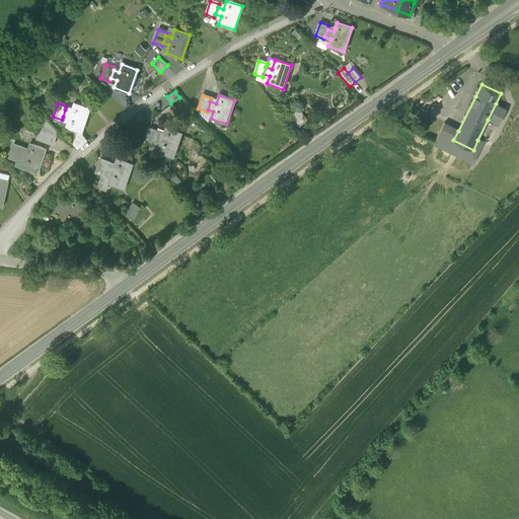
[(89,108),(73,103),(71,110),(65,109),(63,117),(68,119),(66,127),(78,131),(81,132),(89,108)]
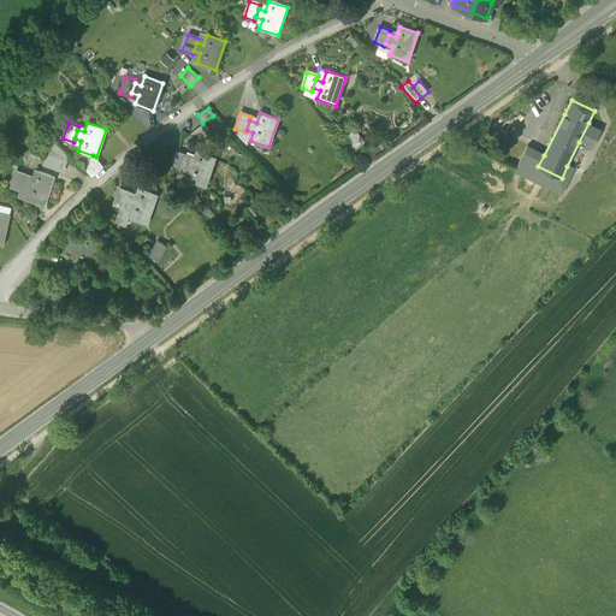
[(201,147),(215,135),(205,123),(191,135),(201,147)]
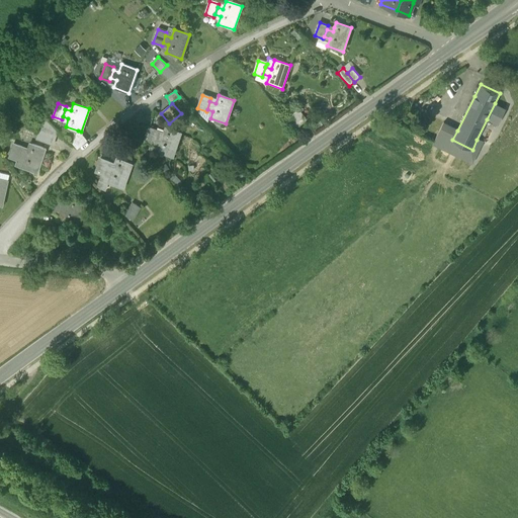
[(495,103),(487,119),(498,124),(505,108),(495,103)]
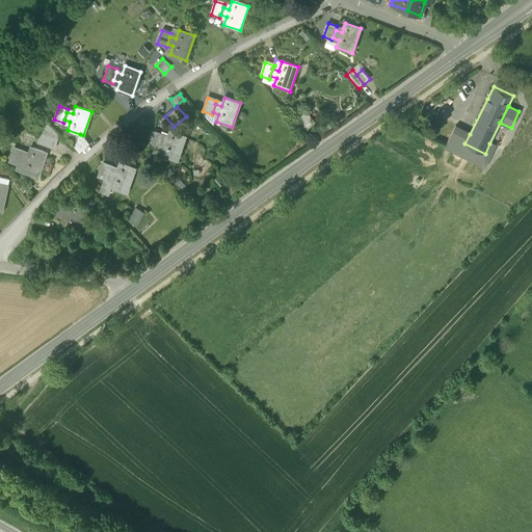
[(307,114),(294,125),(301,134),(314,124),(307,114)]
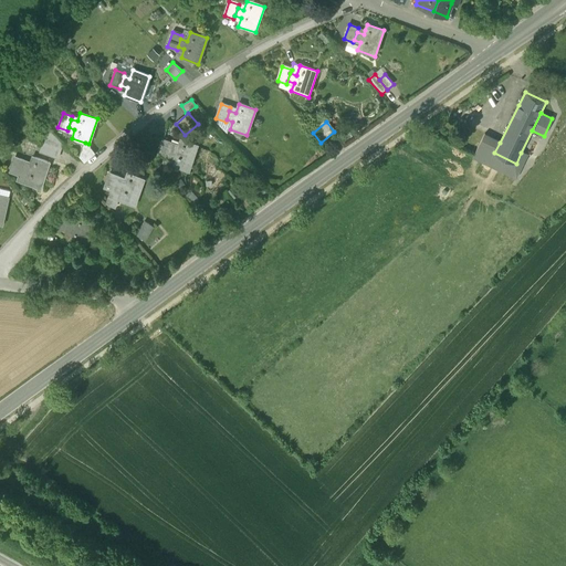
[(62,143),(49,128),(46,130),(40,153),(58,158),(61,149),(60,148),(62,143)]
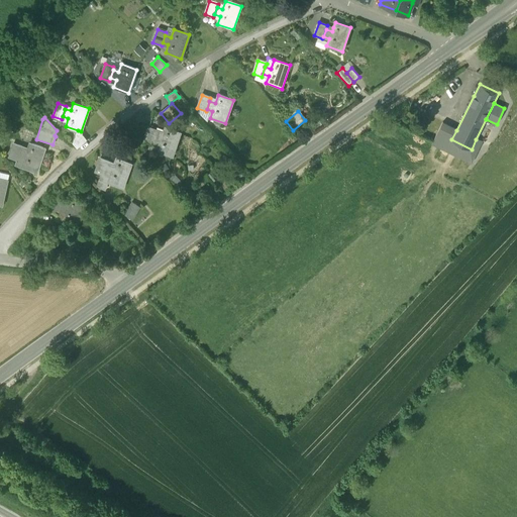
[(456,130),(442,123),(433,142),(472,161),(481,141),(476,139),(472,149),(451,139),(456,130)]
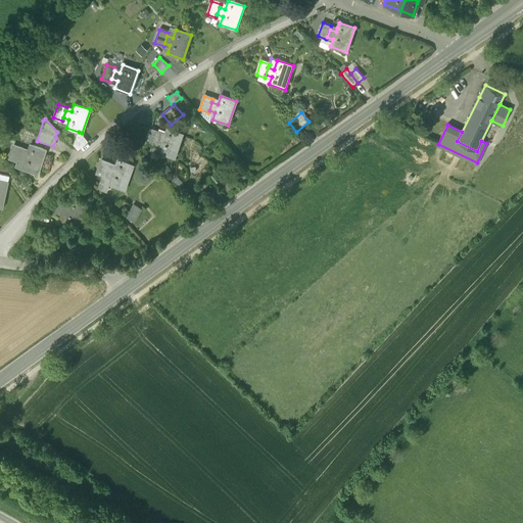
[(183,135),(167,129),(163,138),(158,136),(155,143),(161,145),(158,153),(175,158),(183,135)]
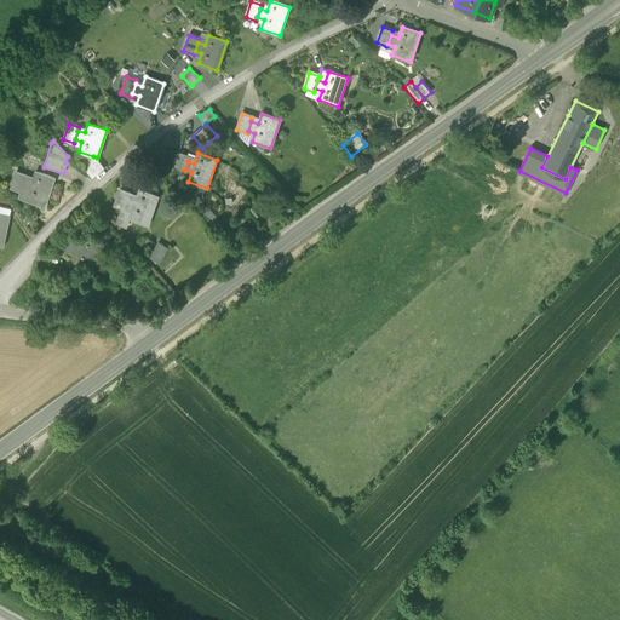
[(189,158),(178,154),(172,170),(183,173),(188,161),(189,158)]
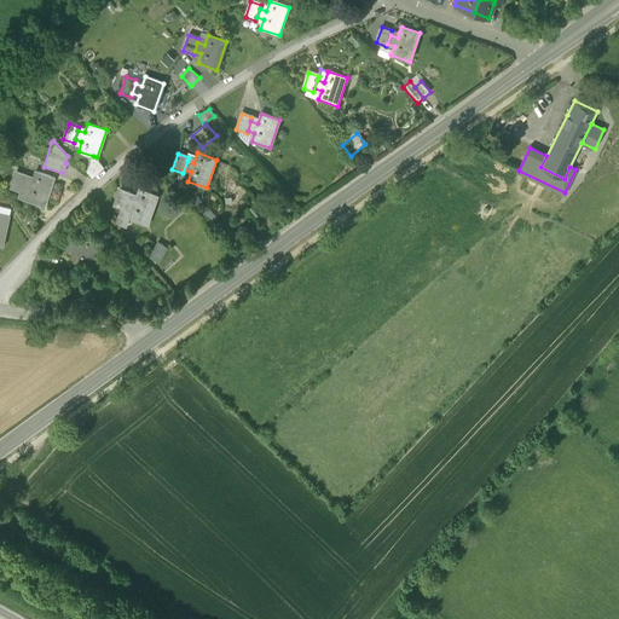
[(97,157),(93,156),(87,172),(92,177),(103,168),(98,162),(97,157)]
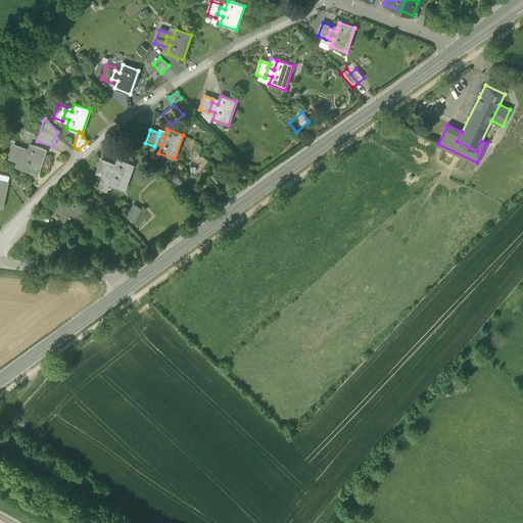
[(28,150),(13,145),(9,158),(17,161),(18,158),(21,151),(27,152),(28,150)]
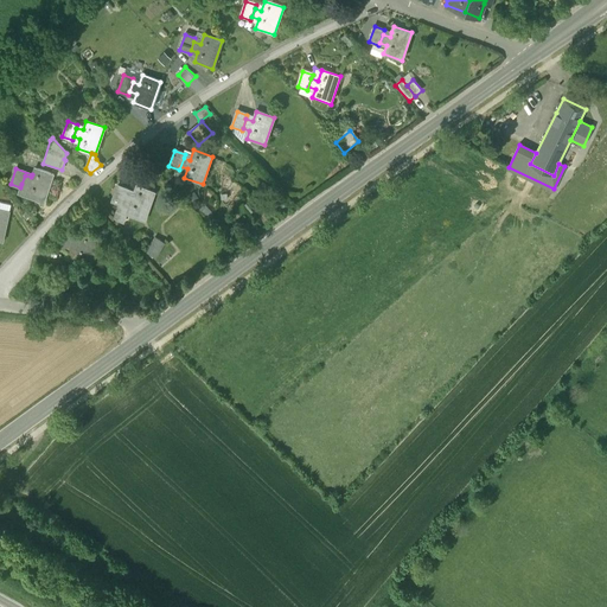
[(53,174),(34,168),(32,174),(31,177),(25,176),(21,184),(29,186),(25,196),(44,202),(53,174)]
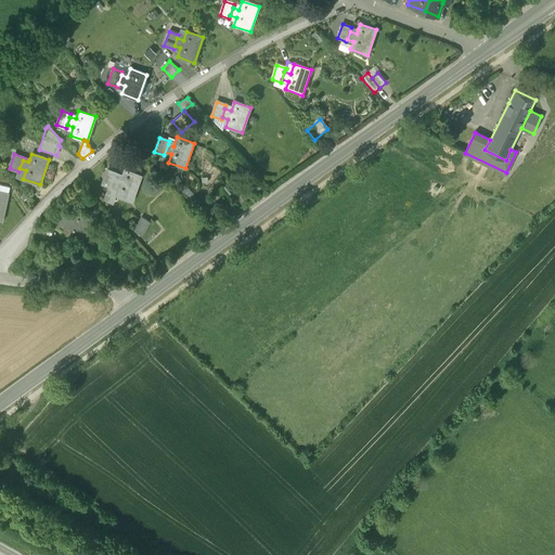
[(116,173),(107,170),(102,184),(112,188),(115,177),(116,173)]
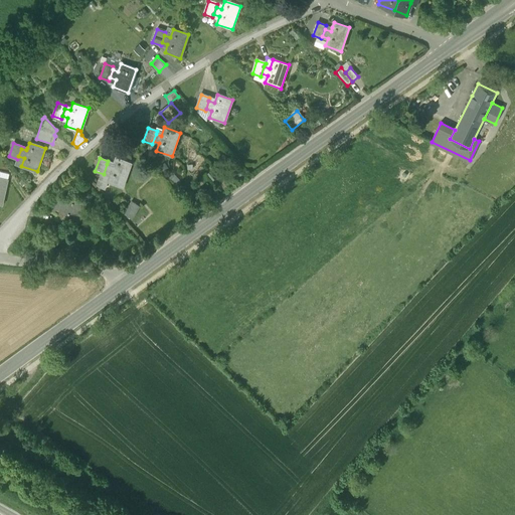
[(131,163),(116,158),(113,166),(107,164),(105,171),(110,173),(108,181),(123,186),(131,163)]
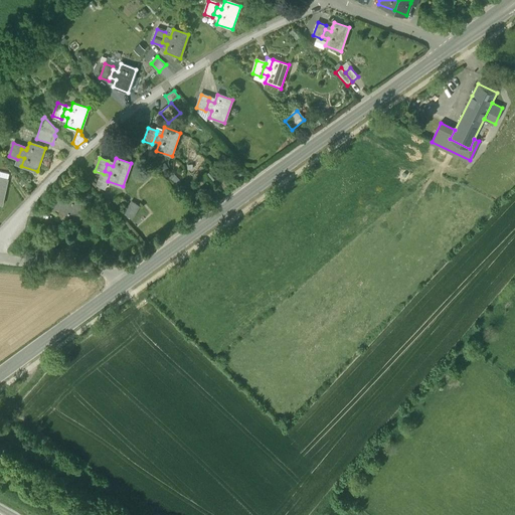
[(0,171),(0,177),(8,180),(9,174),(0,171)]
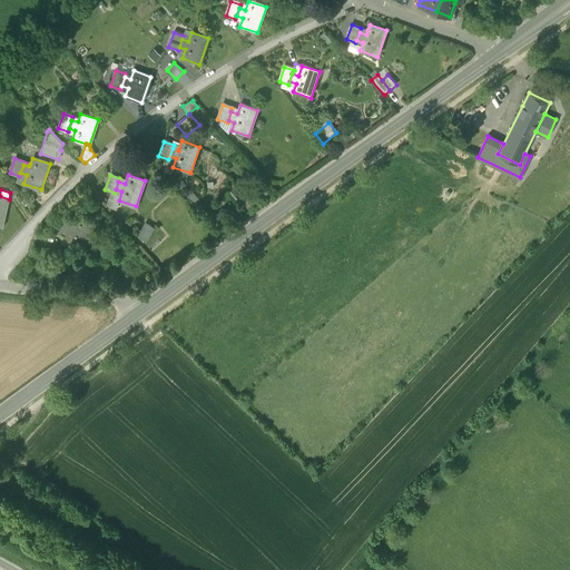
[(69,219),(60,216),(55,231),(65,234),(66,231),(68,223),(69,219)]
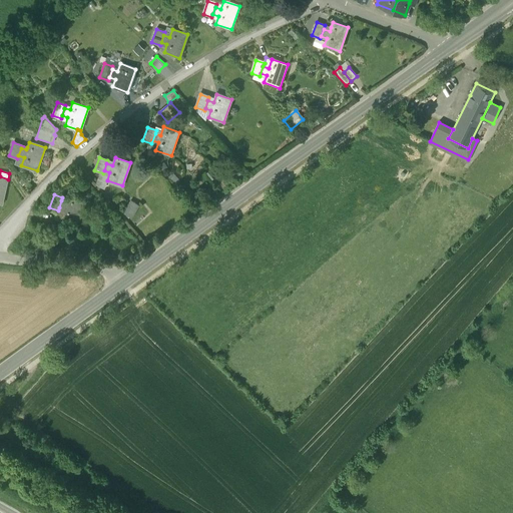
[(68,199),(67,202),(61,200),(59,207),(64,210),(61,217),(77,223),(85,200),(70,194),(68,199)]
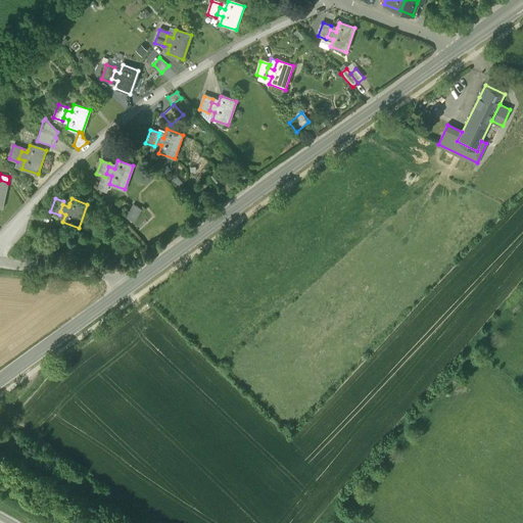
[(134,203),(125,218),(134,224),(143,208),(134,203)]
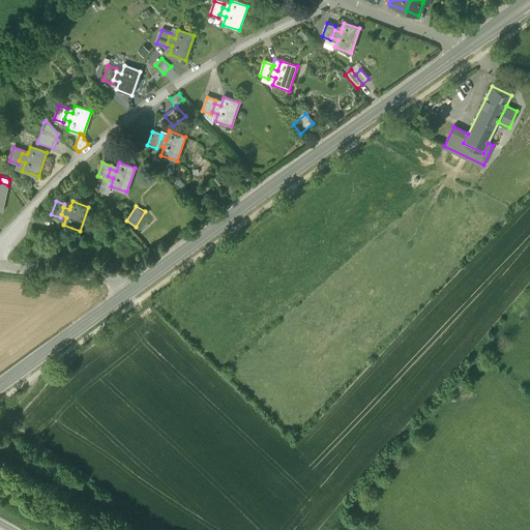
[(61,214),(60,217),(58,223),(63,225),(66,217),(61,214)]
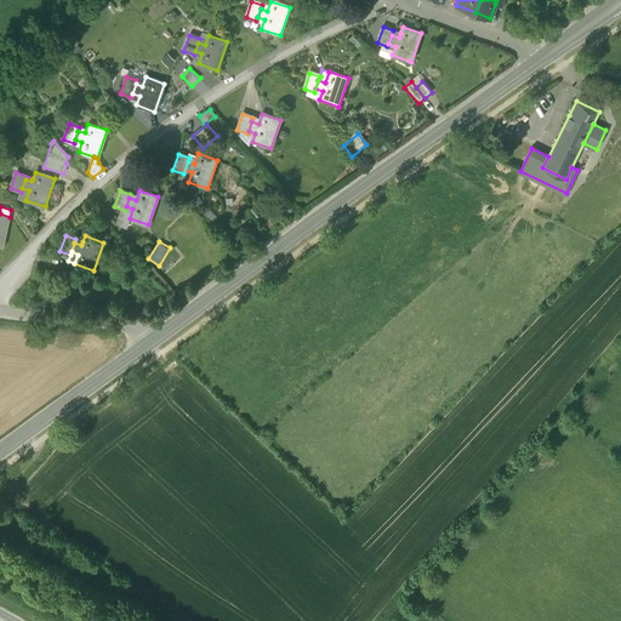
[(107,283),(98,301),(112,307),(119,288),(107,283)]
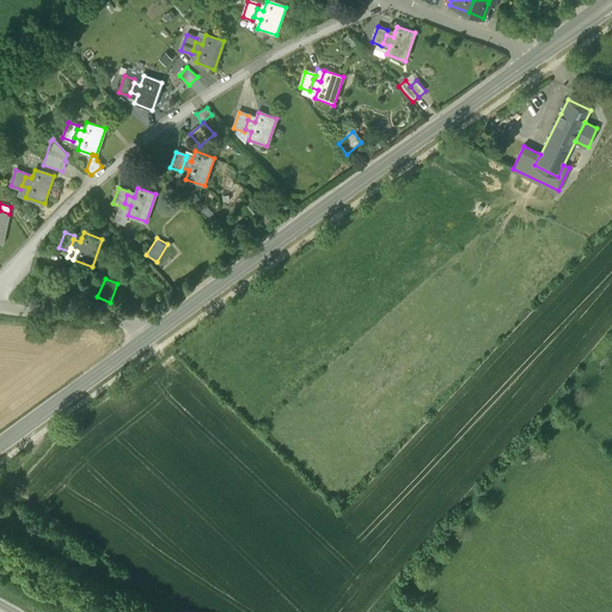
[(31,294),(38,297),(43,283),(35,280),(31,294)]
